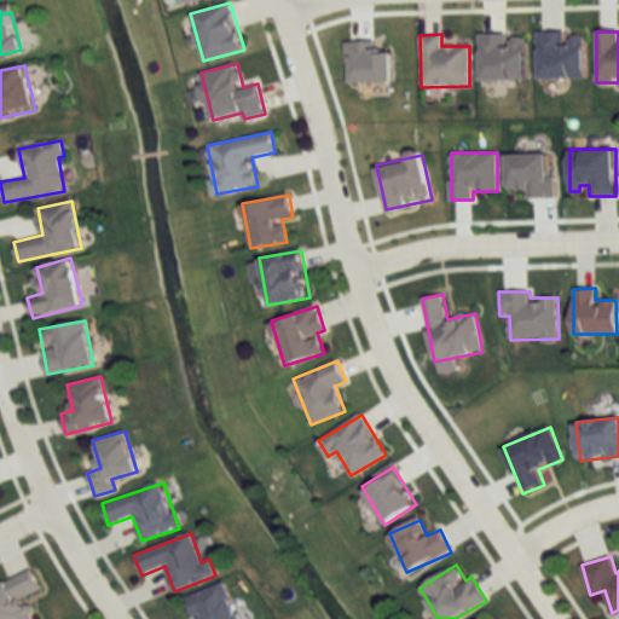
[(40,591),(30,571),(0,584),(0,618),(34,618),(24,599),(40,591)]
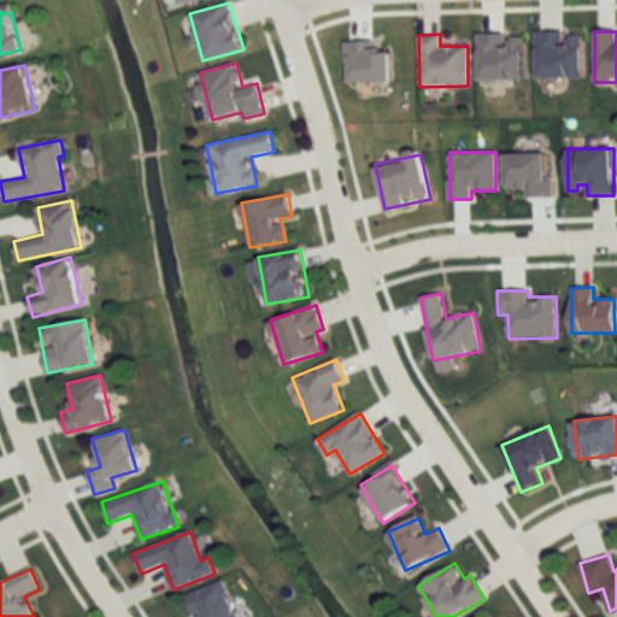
[(184,595),(192,616),(235,616),(223,581),(184,595)]
